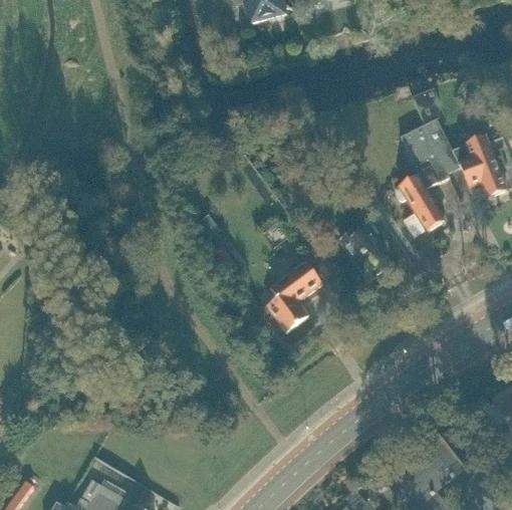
[(248,0),(253,15),(281,8),(278,0),(248,0)]
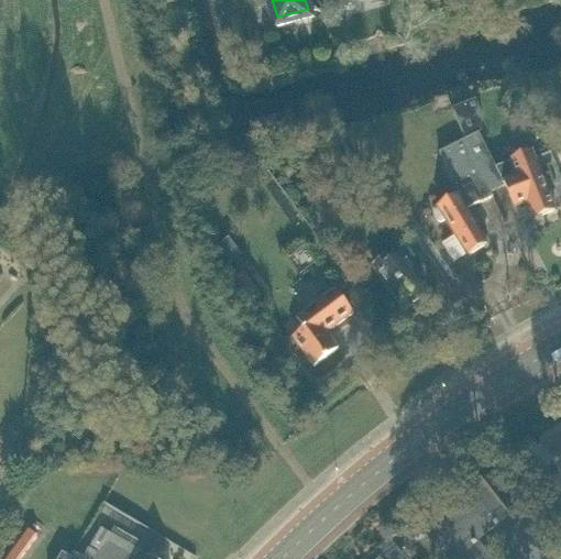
[(488,189),(503,182),(494,164),(476,129),(437,150),(444,165),(443,166),(454,189),(468,183),(477,200),(491,193),(488,189)]
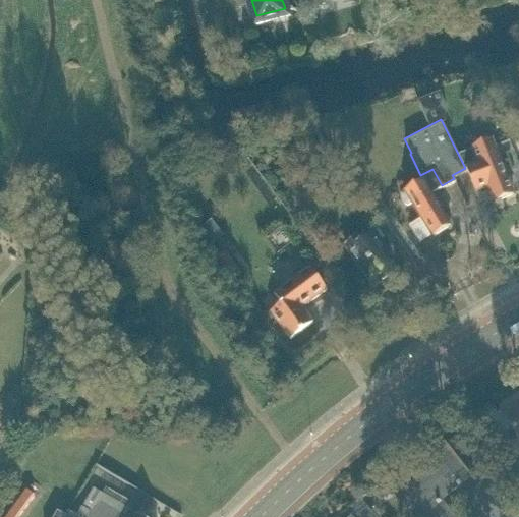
[(512,192),(498,155),(491,137),(469,146),(470,147),(457,152),(465,168),(476,189),(486,185),(493,200),(512,192)]
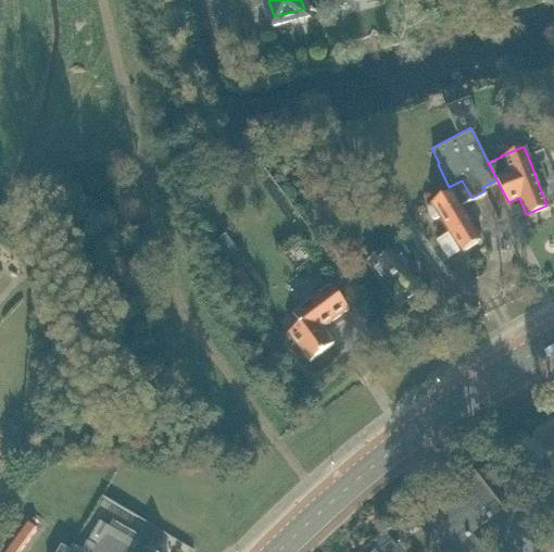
[(457,201),(456,202),(449,190),(431,201),(439,213),(438,213),(461,250),(480,238),(457,201)]
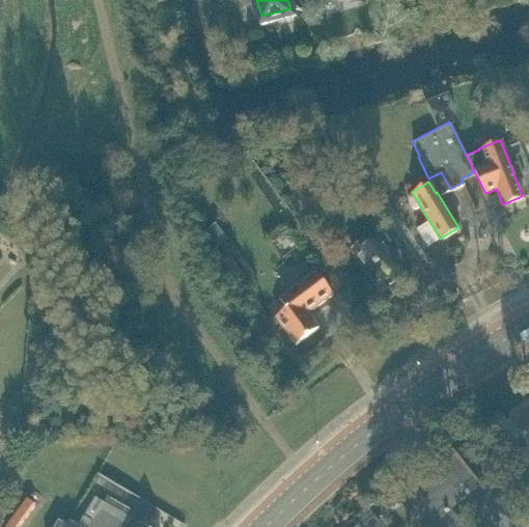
[(395,268),(398,266),(376,234),(365,243),(362,238),(351,246),(377,282),(384,276),(388,282),(399,274),(395,268)]
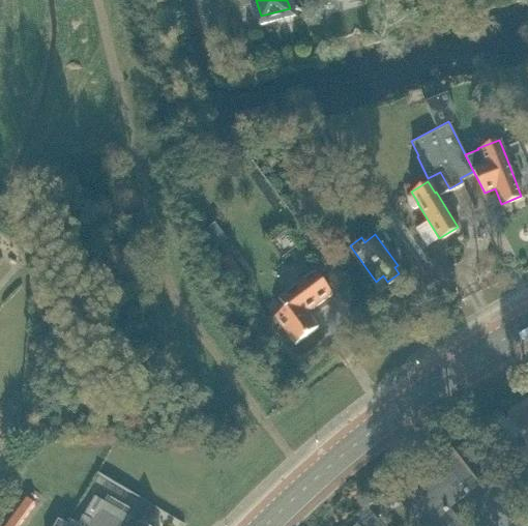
[(327,273),(316,260),(304,268),(299,261),(289,268),(296,279),(286,286),(289,290),(287,291),(293,300),(273,315),(294,343),(317,325),(305,310),(315,302),(305,290),(327,273)]
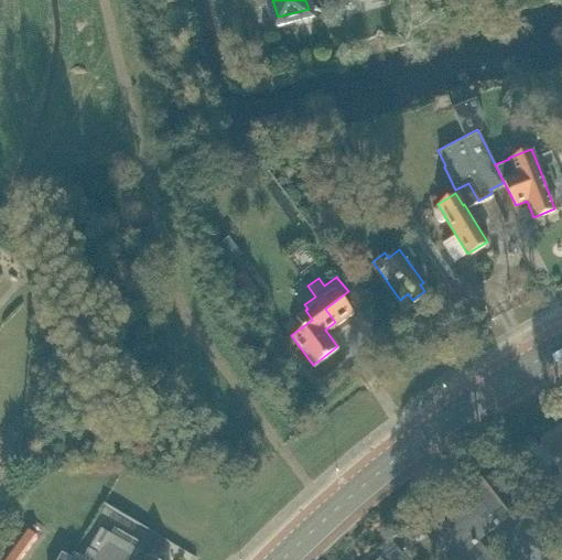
[(561,434),(544,445),(561,474),(561,434)]
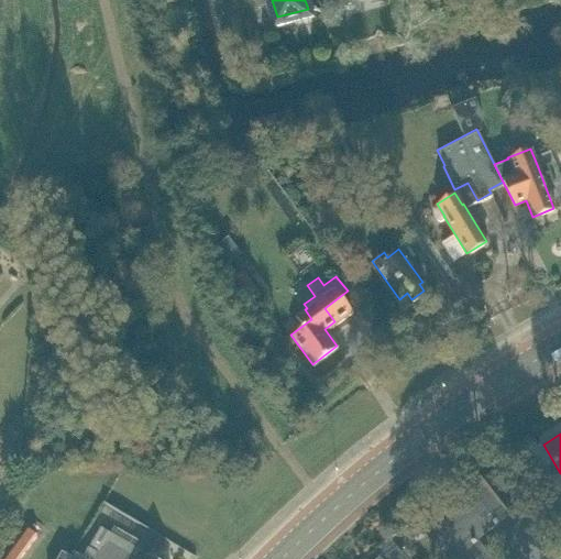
[(506,513),(480,479),(479,478),(464,489),(463,486),(459,491),(460,493),(420,523),(448,558),(491,558),(466,527),(476,519),(485,529),(506,513)]
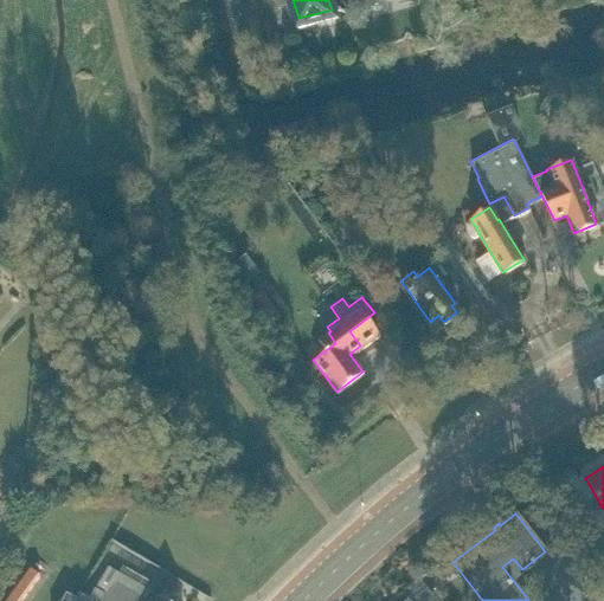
[(79,561),(78,550),(56,550),(56,562),(79,561)]
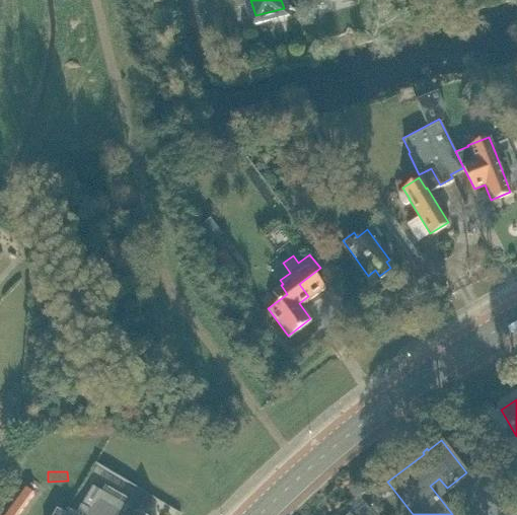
[(5,514),(20,514),(42,482),(30,474),(5,514)]
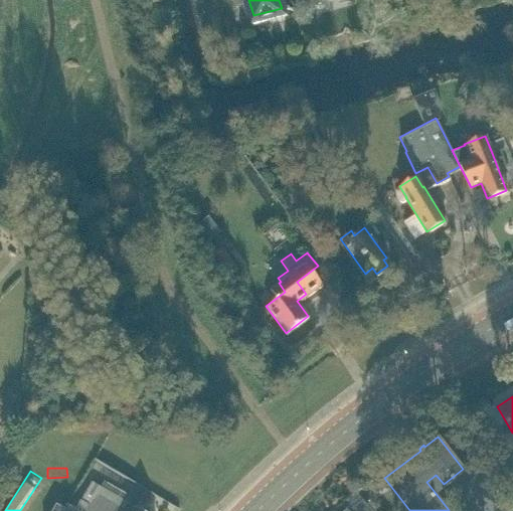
[(91,479),(74,506),(81,510),(126,510),(127,509),(123,507),(126,501),(91,479)]
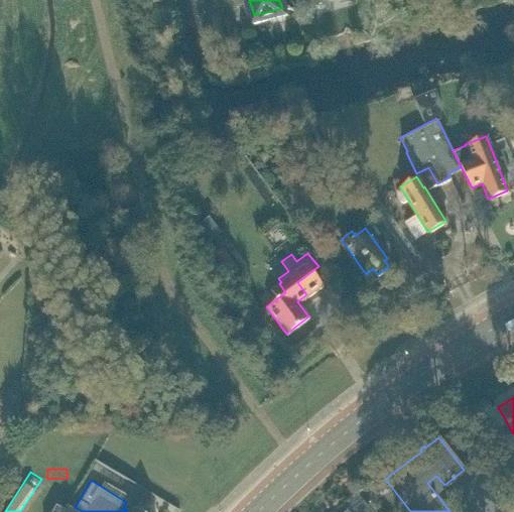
[(375,511),(371,508),(363,498),(348,511),(346,509),(342,511),(375,511)]
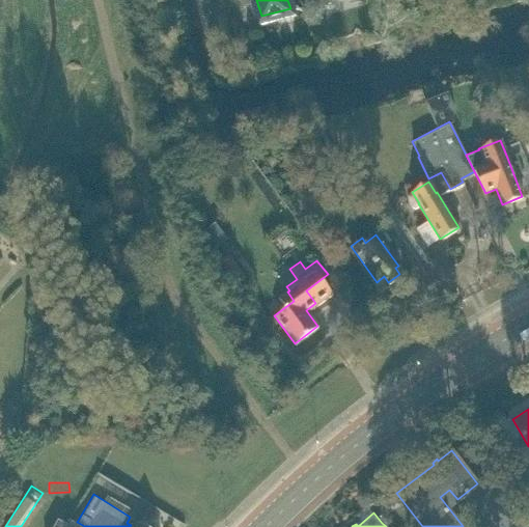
[(66,522),(58,518),(52,526),(74,526),(77,522),(68,518),(66,522)]
